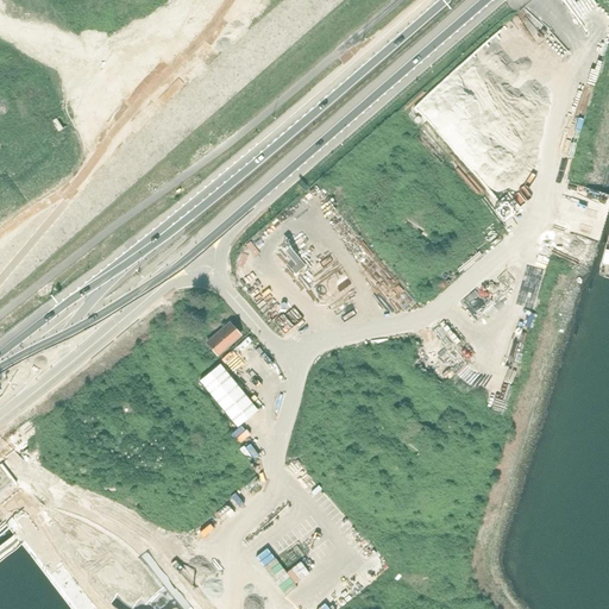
[(206,343),(218,357),(243,336),(230,321),(206,343)]
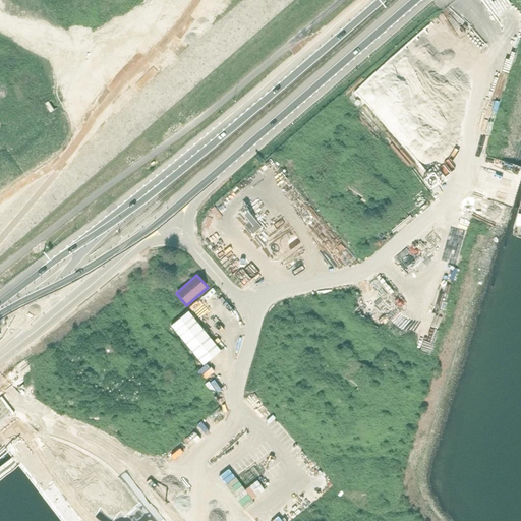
[(204,365),(221,351),(198,324),(188,311),(171,326),(181,339),(204,365)]
